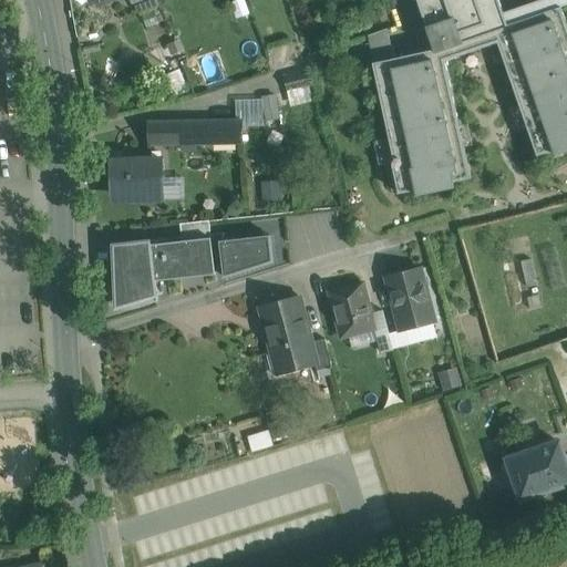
[(418,0),(435,50),(373,63),(395,163),(392,163),(399,194),(415,191),(418,197),(456,188),(455,183),(472,178),(445,61),(498,43),(537,156),(554,151),(556,156),(566,152),(566,23),(562,9),(508,27),(504,13),(498,0),(418,0)]
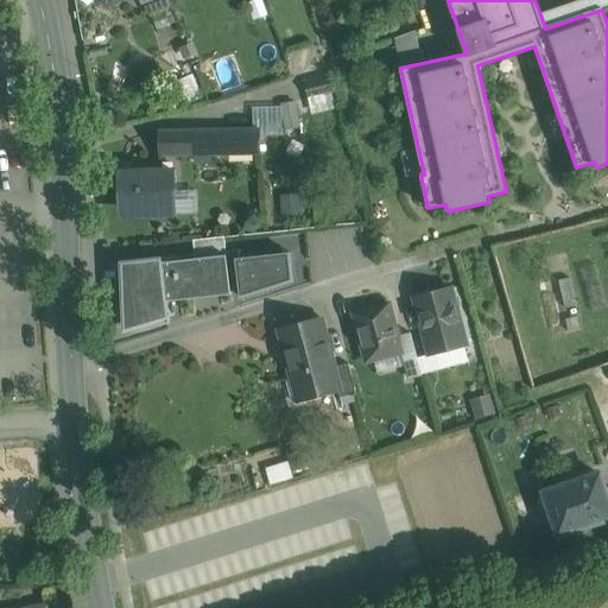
[(607,0),(581,0),(540,14),(545,29),(602,10),(607,7),(607,0)]
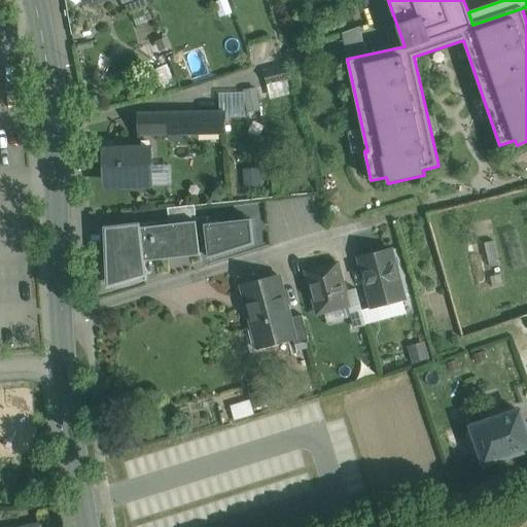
[(156,85),(172,80),(167,64),(151,69),(156,85)]
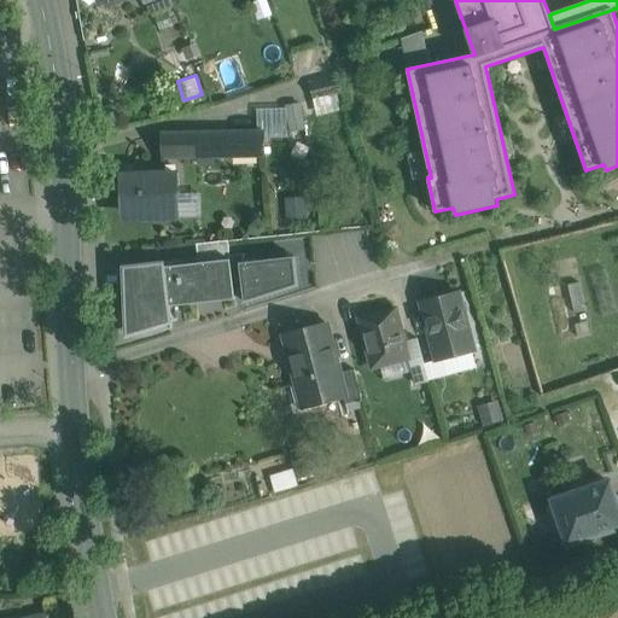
[(342,76),(309,85),(314,100),(345,92),(342,76)]
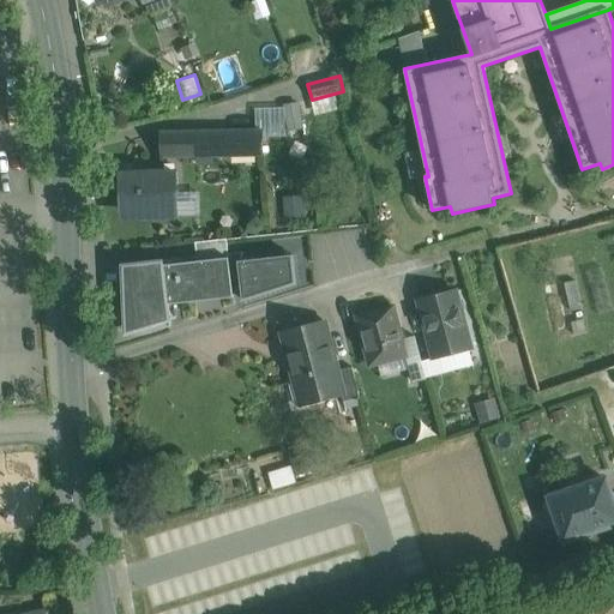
[(286,108),(256,109),(257,131),(263,131),(263,137),(286,137),(286,108)]
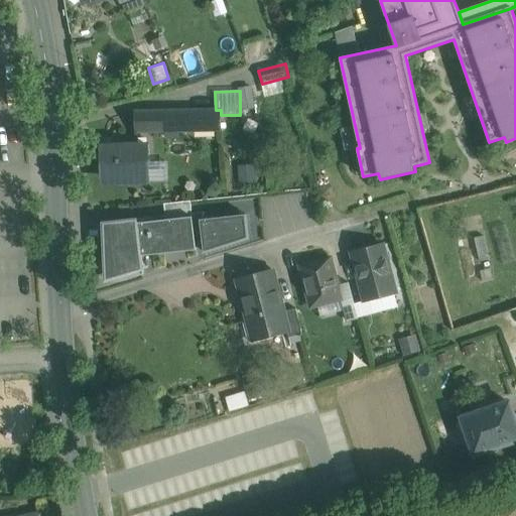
[(208,110),(135,112),(136,133),(208,132),(208,110)]
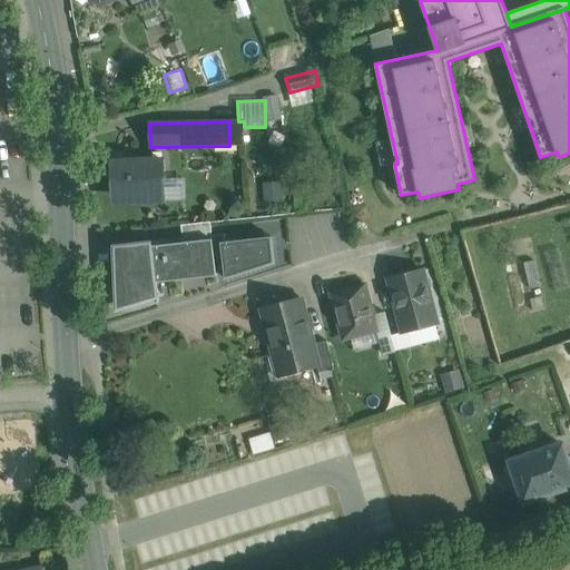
[(238,121),(229,121),(229,146),(245,145),(244,127),(244,121),(238,121)]
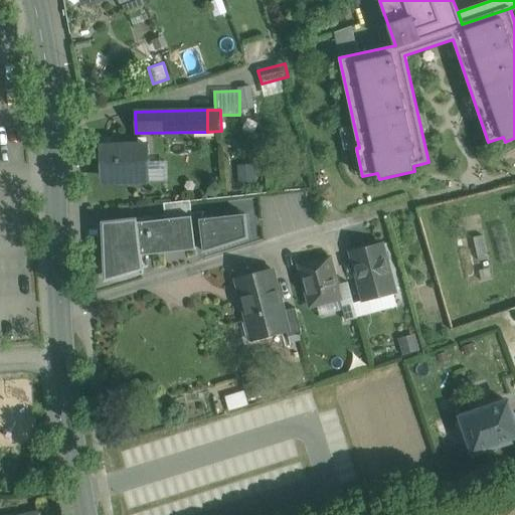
[(149,143),(101,144),(102,185),(151,184),(149,143)]
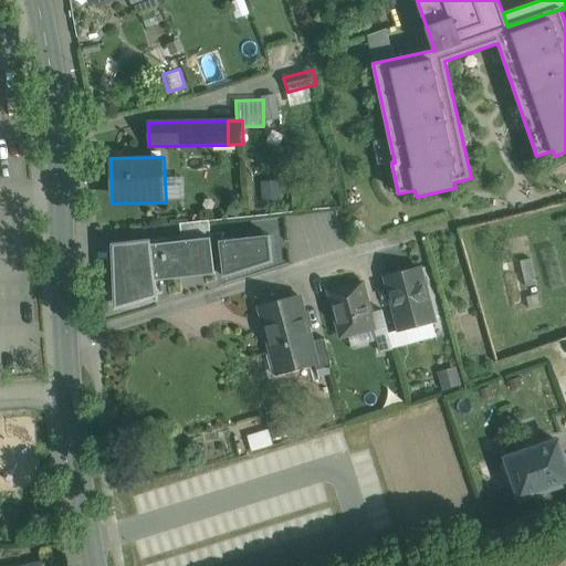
[(209,220),(180,223),(181,241),(211,238),(211,234),(209,220)]
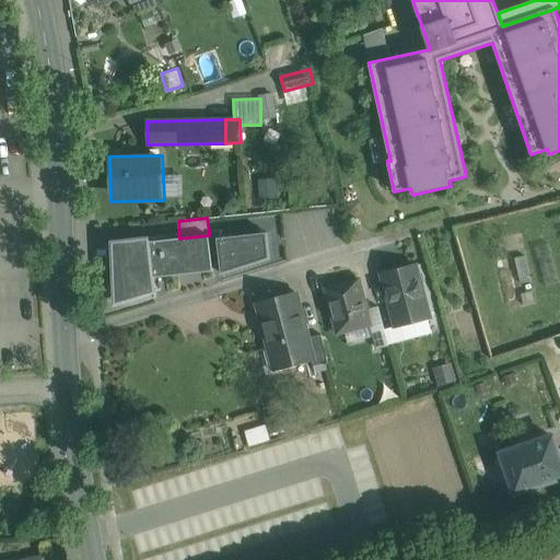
[(221,263),(222,276),(270,259),(268,234),(220,238),(220,231),(209,232),(209,235),(212,264),(221,263)]
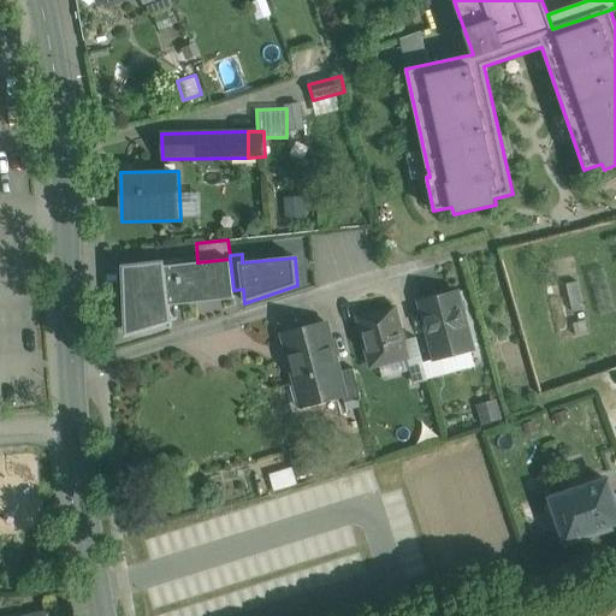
[(230,259),(197,262),(166,267),(165,262),(123,266),(126,335),(170,321),(169,300),(234,292),(234,290),(230,259)]
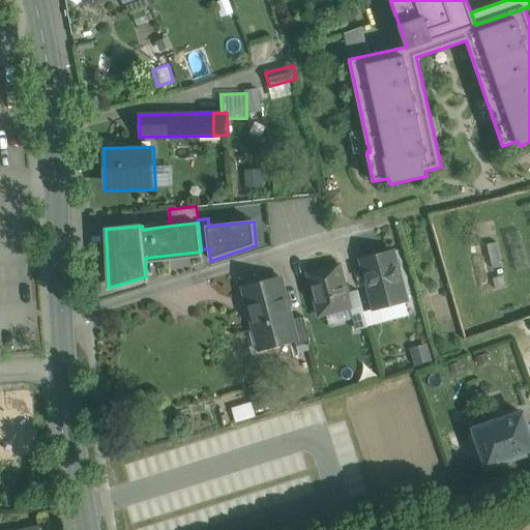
[(391,252),(362,259),(376,310),(405,301),(391,252)]
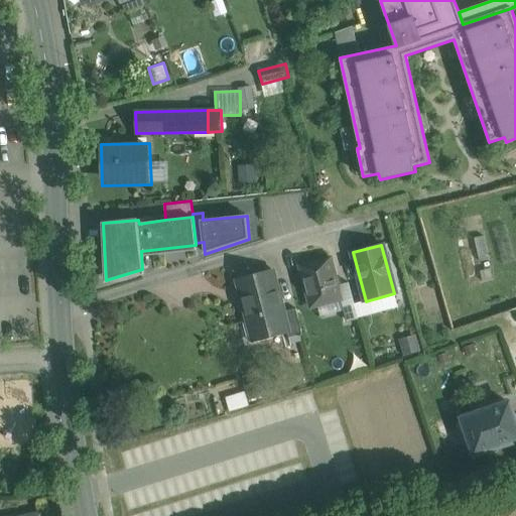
[(330,258),(299,266),(310,307),(341,299),(330,258)]
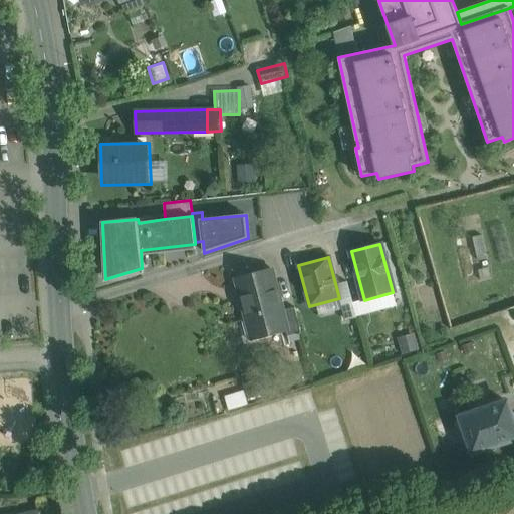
[(272,272),(237,281),(247,320),(253,318),(257,334),(285,327),(287,326),(282,310),(272,272)]
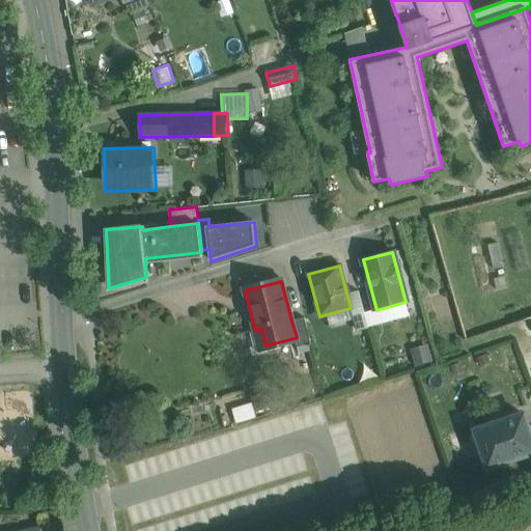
[(305,317),(291,320),(297,337),(295,338),(298,347),(311,343),(305,317)]
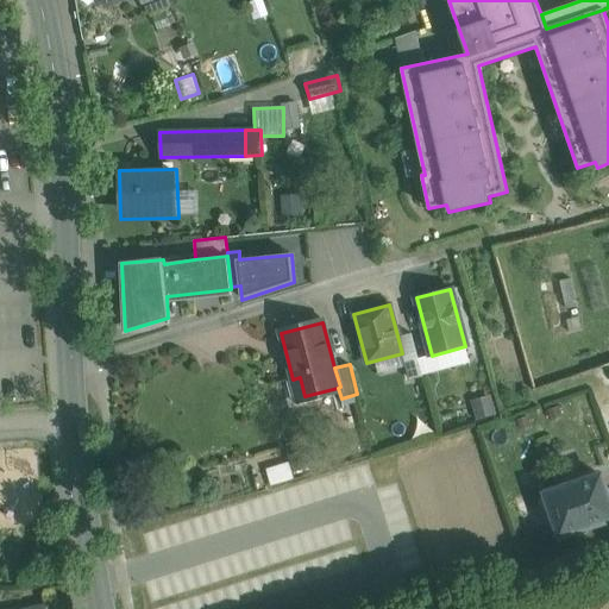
[(608,501),(600,475),(545,494),(560,537),(608,520),(608,501)]
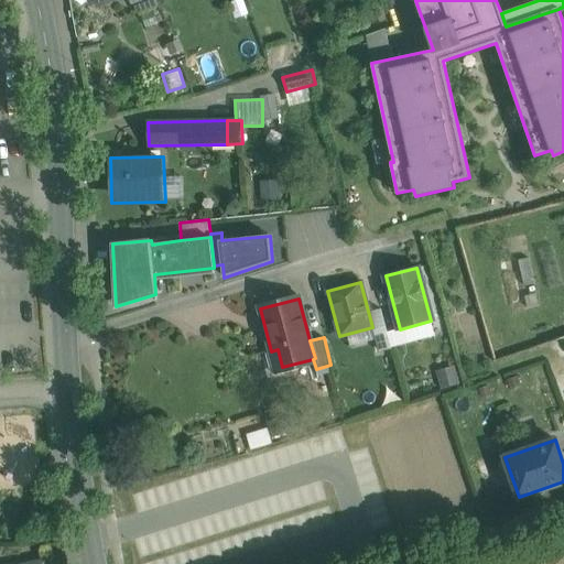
[(137,510),(150,506),(145,490),(132,494),(137,510)]
